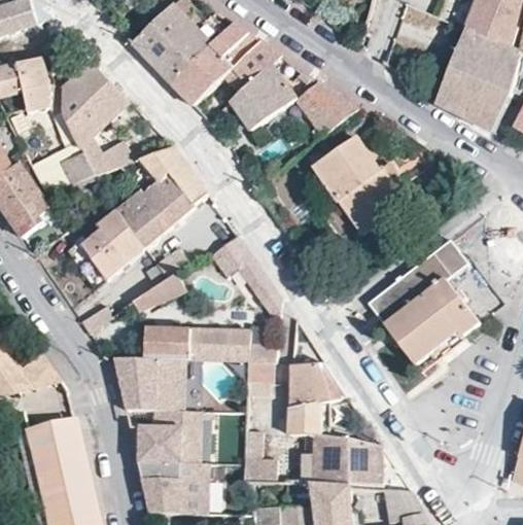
[(0,0),(0,34),(50,16),(30,0),(0,0)]
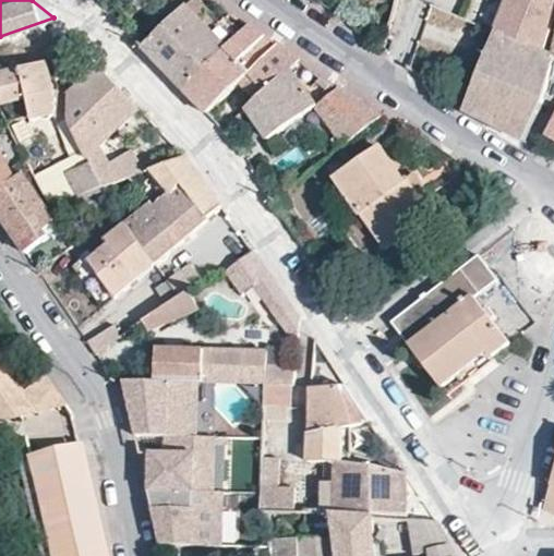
[(190,0),(139,44),(183,92),(248,35),(223,15),(206,34),(193,23),(206,11),(195,0),(190,0)]
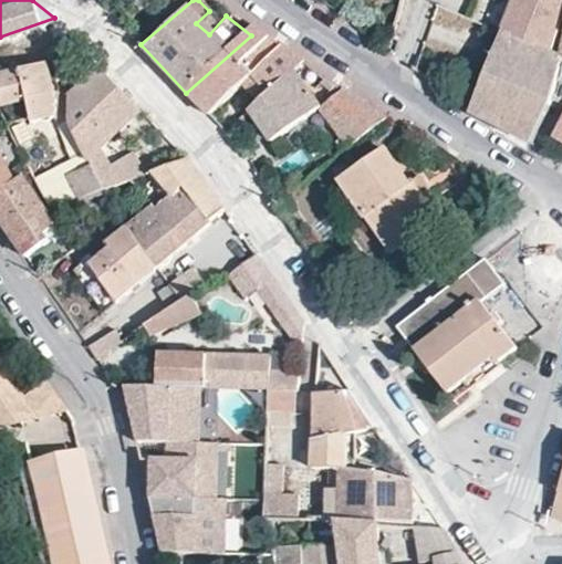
[(508,0),(493,35),(558,59),(541,101),(561,107),(561,0),(508,0)]
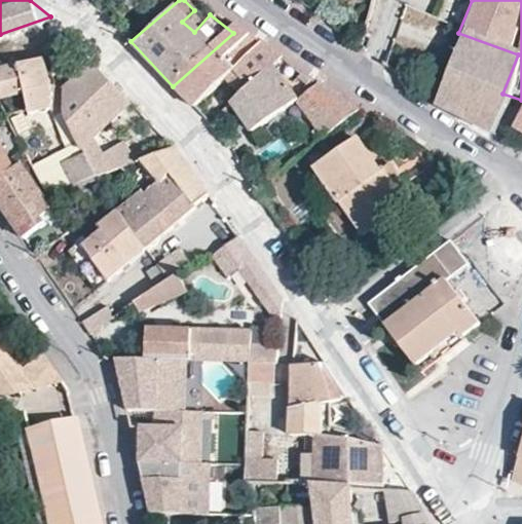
[(233,33),(173,86),(192,108),(232,70),(246,86),(276,57),(233,33)]
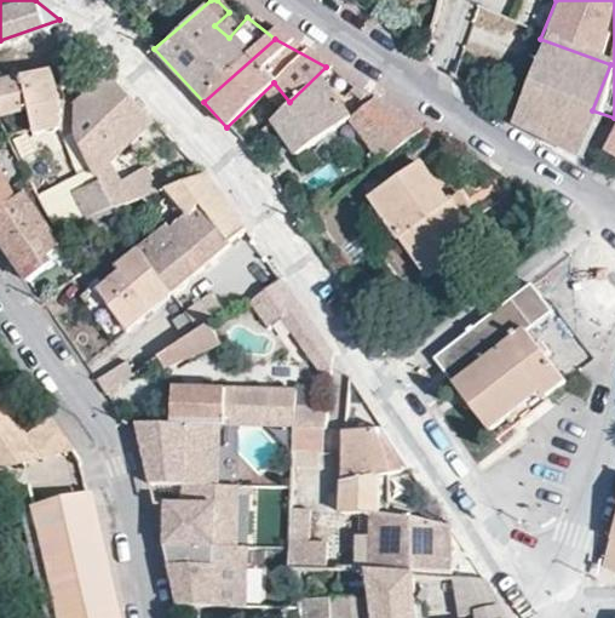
[(610,64),(540,39),(511,118),(578,155),(592,110),(610,64)]
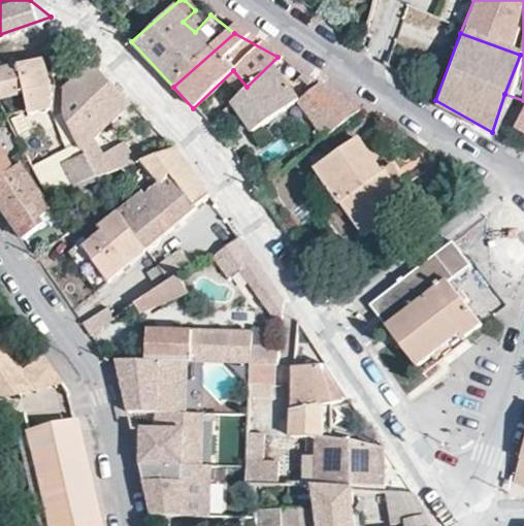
[(298,99),(277,57),(247,87),(228,102),(254,136),(298,99)]
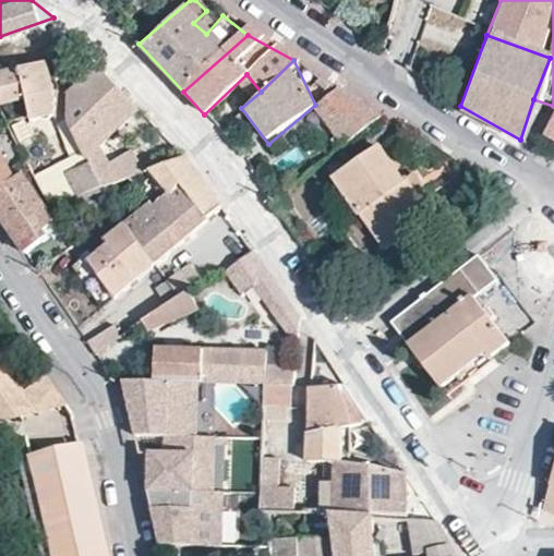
[(41,63),(0,72),(0,110),(3,121),(29,115),(31,122),(52,116),(41,63)]
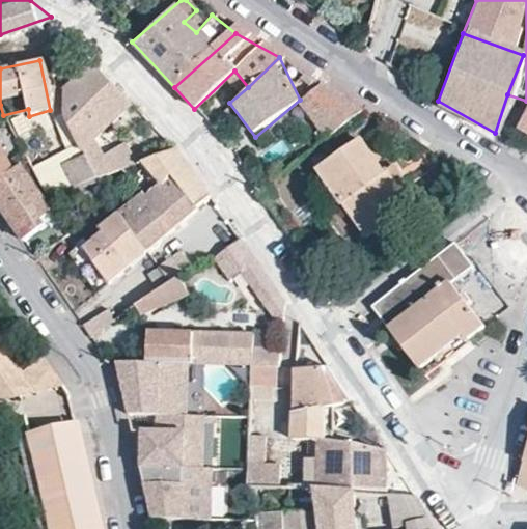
[(131,105),(90,62),(62,89),(60,113),(52,116),(71,160),(35,173),(45,190),(63,186),(68,199),(84,194),(77,182),(118,168),(130,178),(139,168),(108,126),(131,105)]
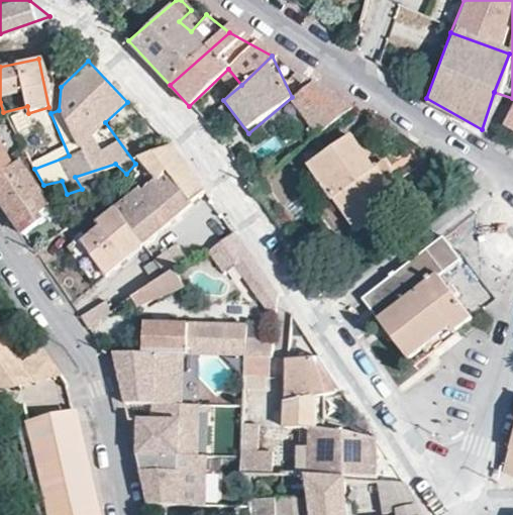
[(315,131),(351,108),(290,72),(292,97),(315,131)]
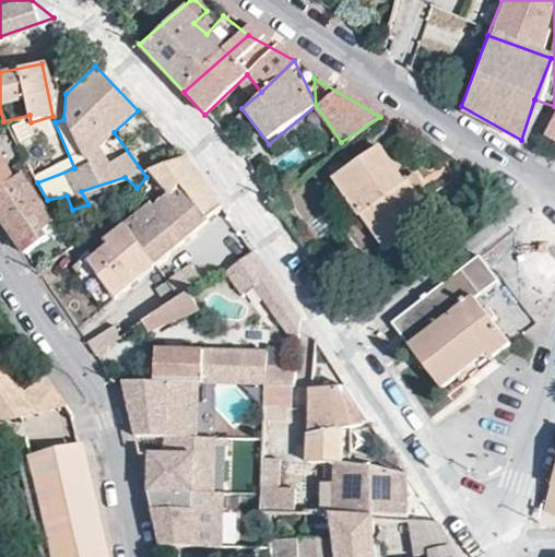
[(554,110),(544,132),(554,139),(554,110)]
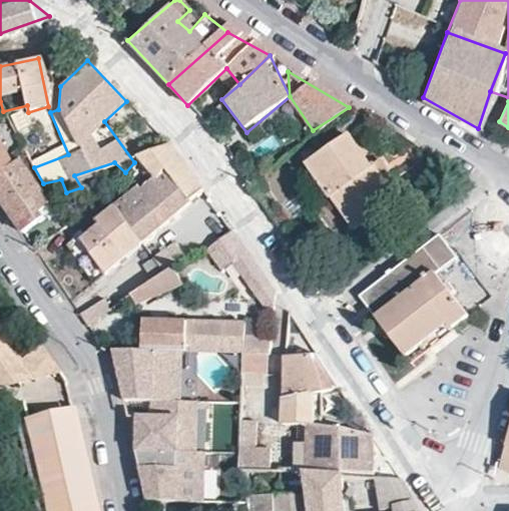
[(349,133),(307,162),(352,226),(402,193),(388,172),(379,178),(349,133)]
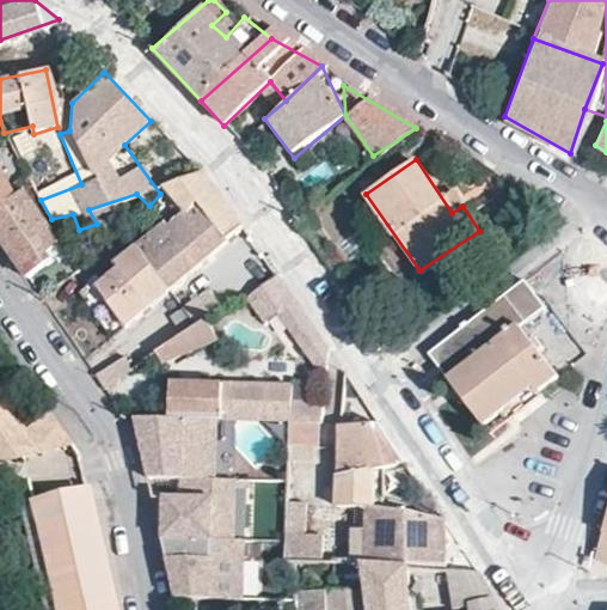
[(0,202),(13,193),(0,169),(0,202)]
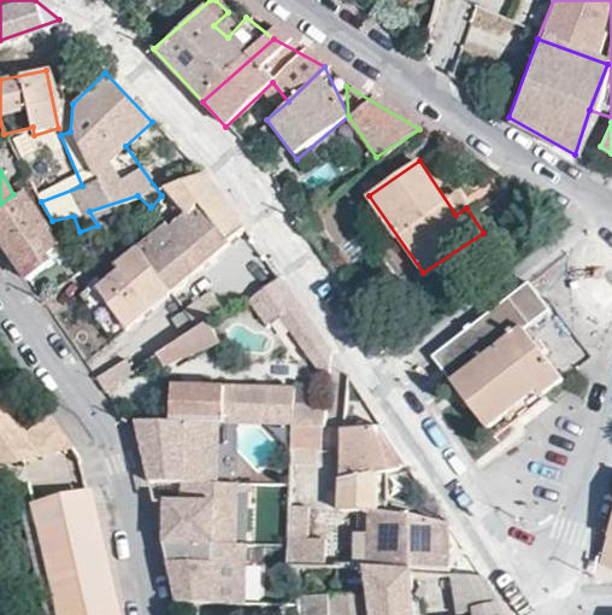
[(134,247),(165,288),(240,230),(199,174),(166,187),(186,214),(169,229),(162,222),(134,247)]
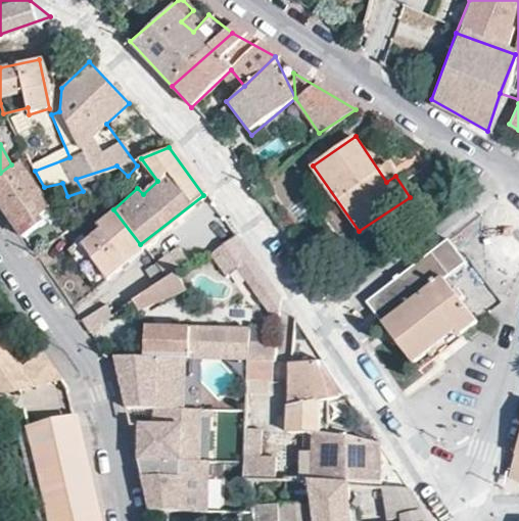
[(11,164),(0,173),(0,206),(20,235),(43,222),(39,217),(50,205),(21,163),(11,164)]
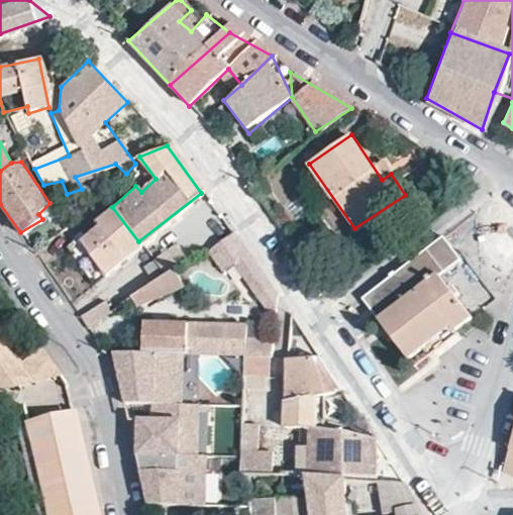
[(66,246),(91,284),(138,241),(112,207),(94,220),(98,225),(83,240),(78,236),(66,246)]
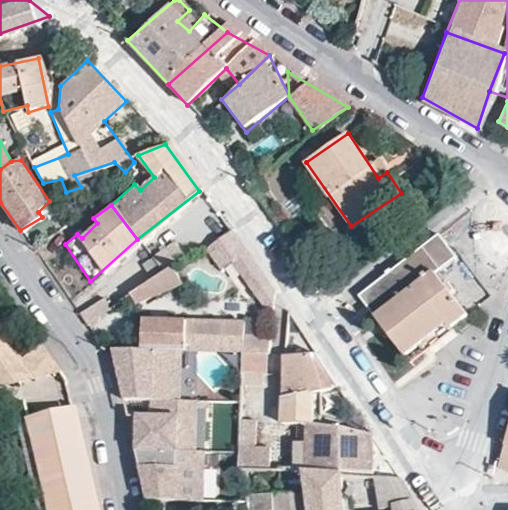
[(435,234),(356,294),(402,353),(443,320),(448,324),(462,312),(434,274),(436,270),(429,261),(446,247),(435,234)]
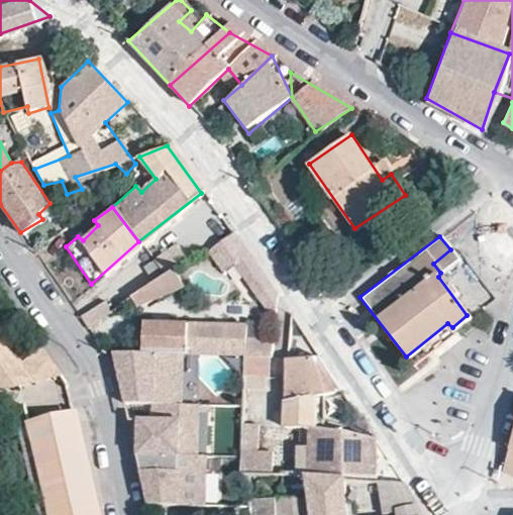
[(270,288),(247,258),(224,271),(258,303),(270,288)]
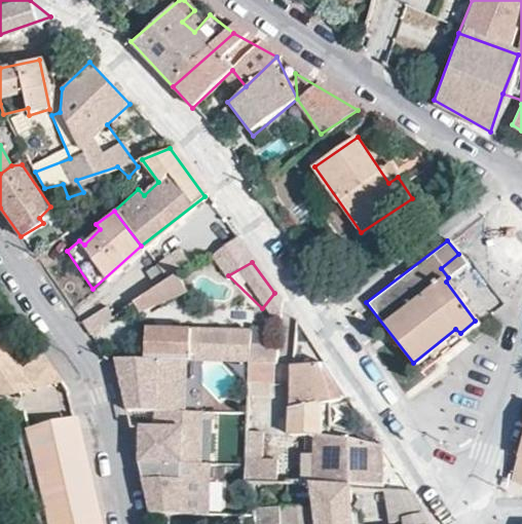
[(137,309),(184,294),(179,277),(132,293),(137,309)]
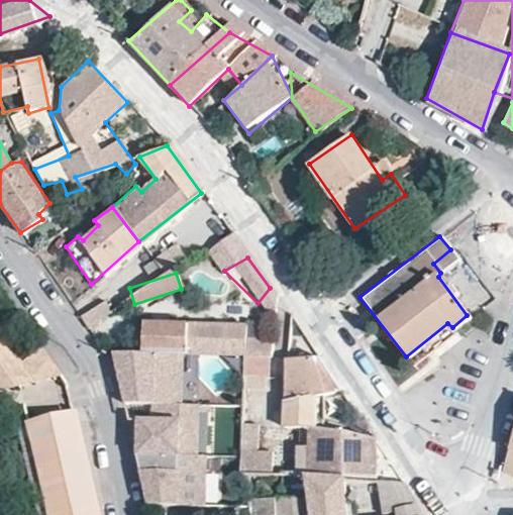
[(244,323),(142,322),(141,350),(178,353),(268,355),(268,338),(244,339),(244,323)]
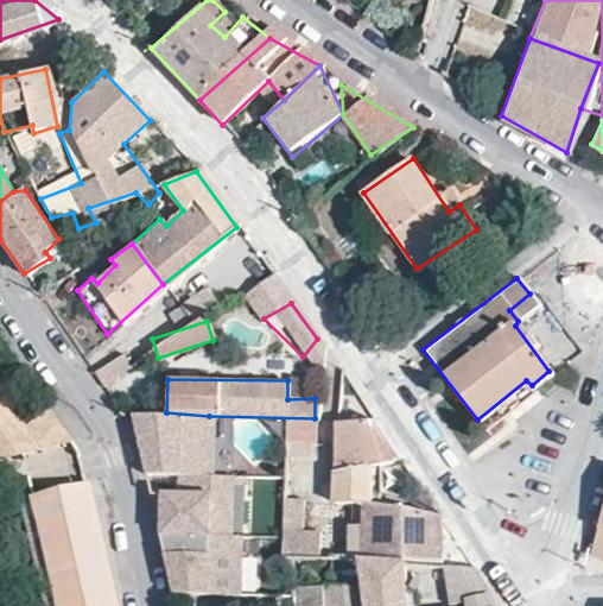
[(0,459),(68,442),(43,412),(11,431),(0,428),(0,459)]
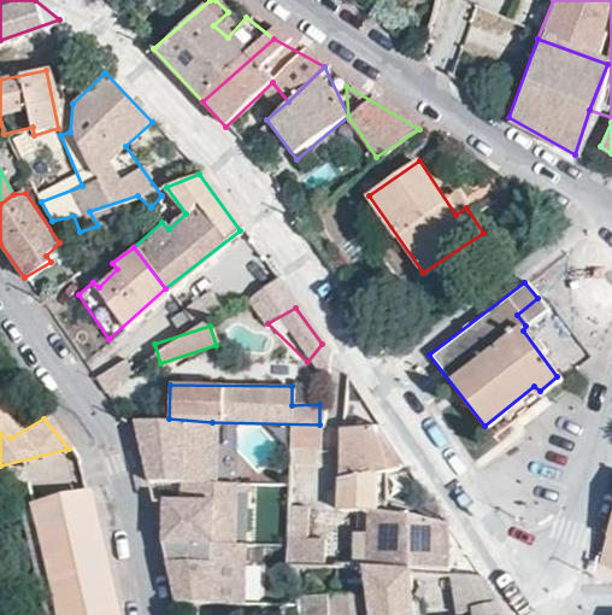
[(142,480),(209,482),(212,422),(169,419),(130,421),(142,480)]
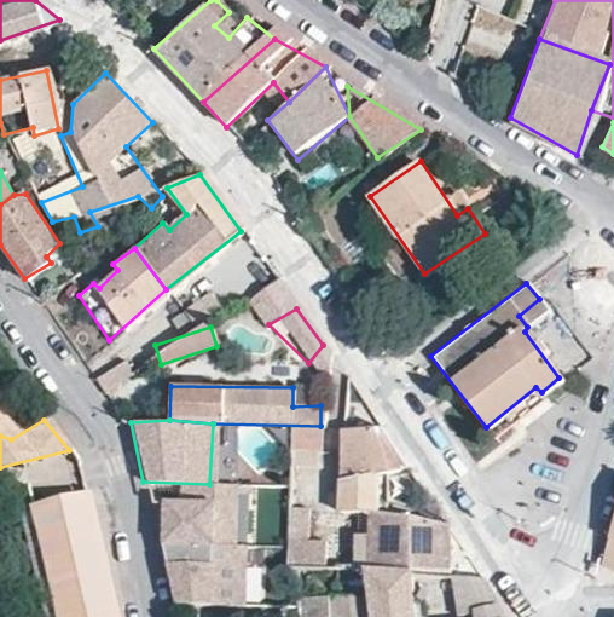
[(354,428),(340,428),(336,509),(355,511),(374,511),(375,474),(406,468),(380,426),(354,428)]
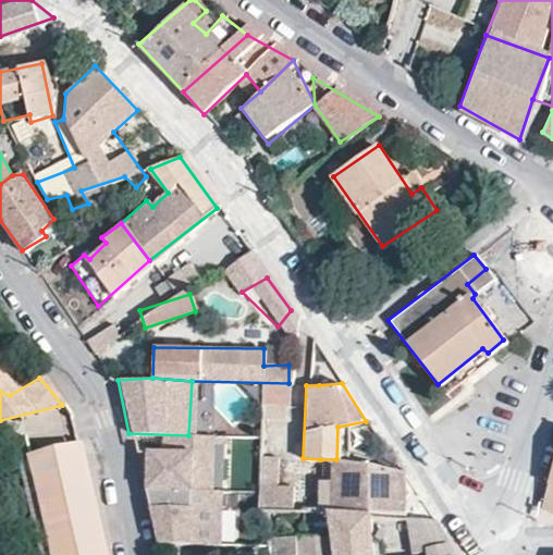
[(128,433),(146,483),(204,488),(206,436),(188,435),(128,433)]
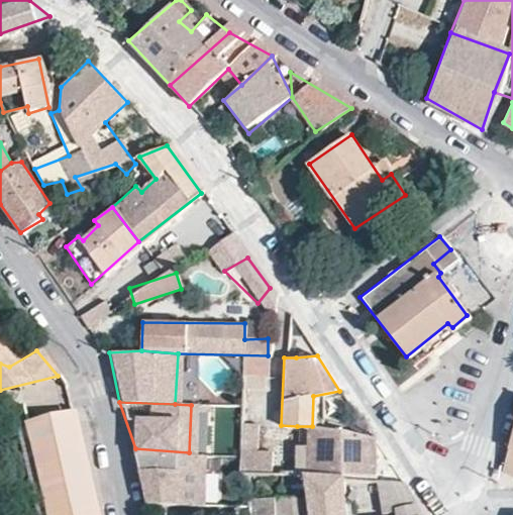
[(92,514),(71,414),(22,425),(42,514),(92,514)]
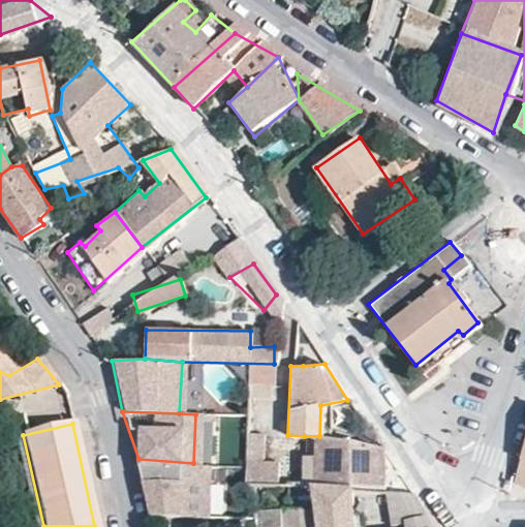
[(261,434),(245,432),(245,483),(276,484),(275,461),(261,462),(261,434)]
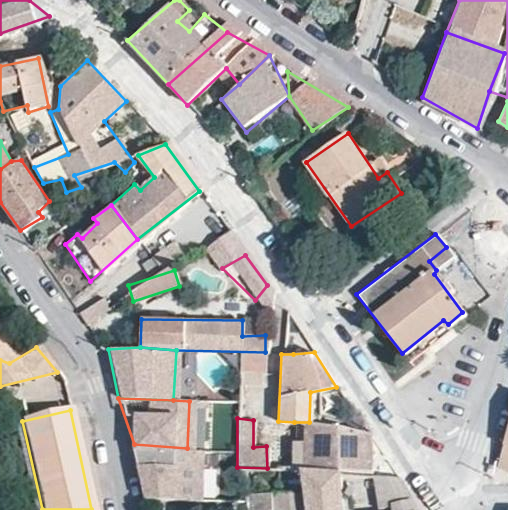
[(294,422),(293,466),(302,474),(336,473),(368,472),(369,435),(309,422),(294,422)]
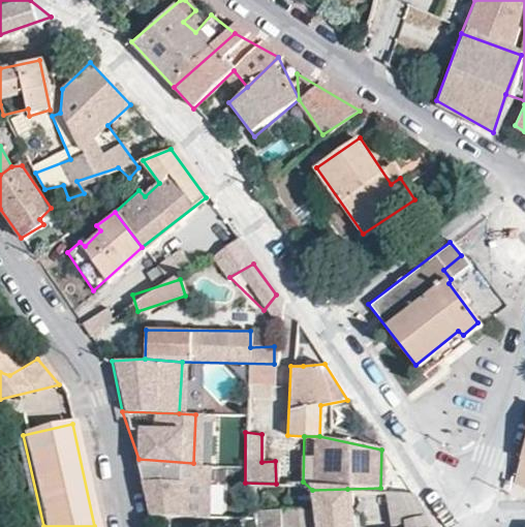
[(524,487),(524,439),(512,483),(524,487)]
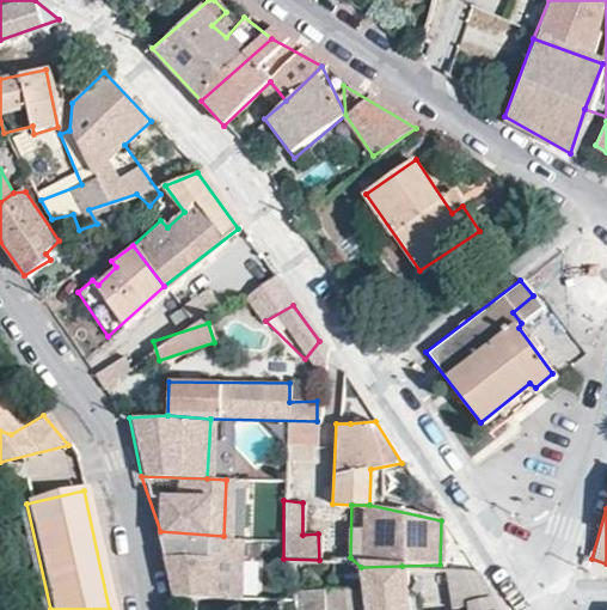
[(224,536),(160,531),(173,597),(245,598),(247,538),(224,536)]
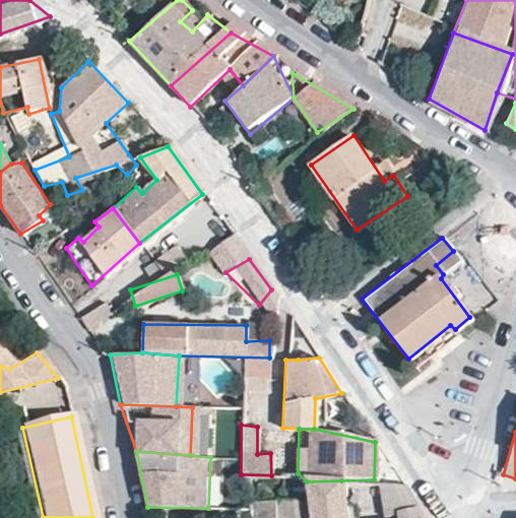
[(307,481),(308,504),(310,517),(421,517),(414,506),(396,510),(397,517),(344,517),(341,480),(307,481)]
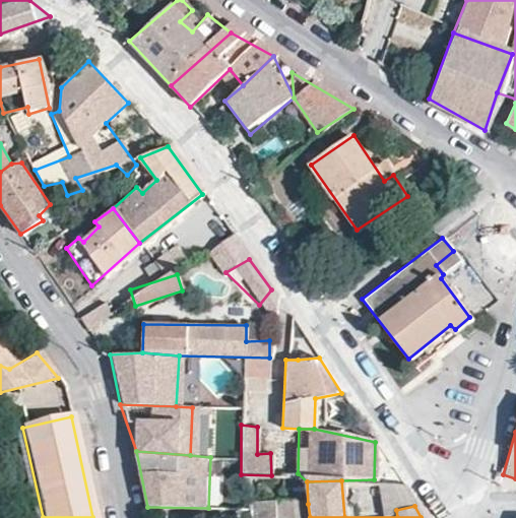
[(246,500),(247,517),(310,517),(308,504),(246,500)]
